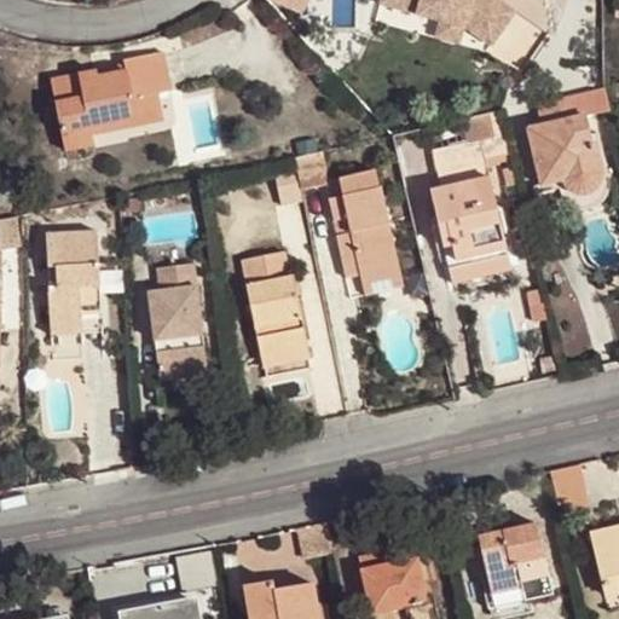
[(276,0),(305,13),(311,0),(276,0)]
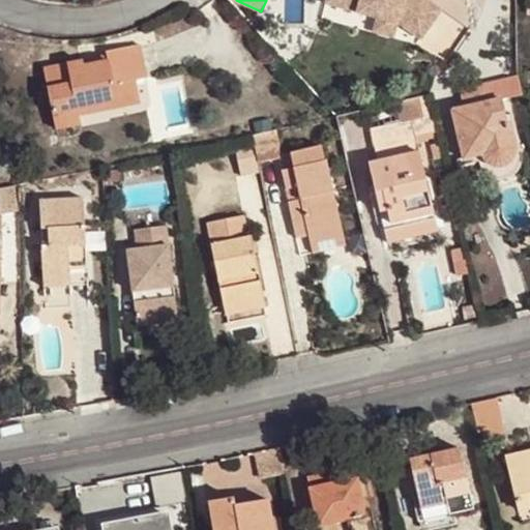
[(359,4),(343,0),(325,0),(325,2),(357,10),(359,4)]
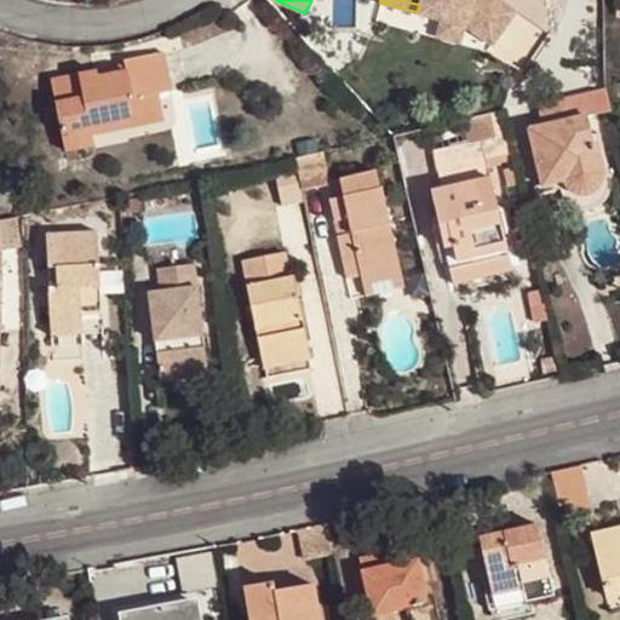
[(492,44),(516,10),(500,0),(401,0),(420,5),(418,12),(465,26),(492,44)]
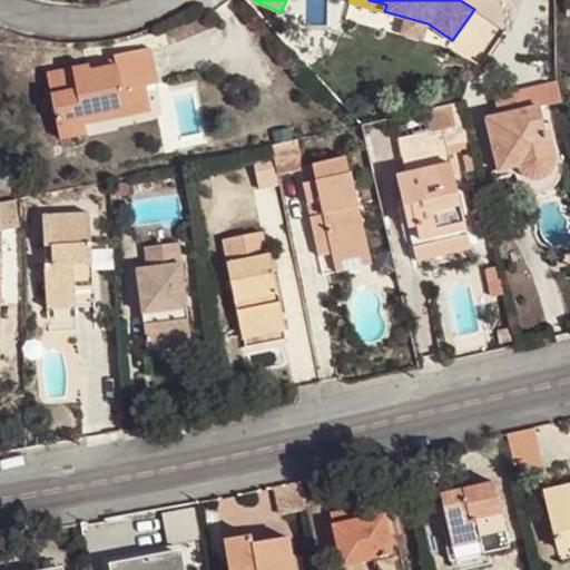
[(90,66),(48,74),(60,139),(87,134),(86,124),(84,117),(126,109),(123,90),(145,86),(158,84),(150,48),(115,55),(116,60),(101,64),(101,69),(91,71),(90,66)]
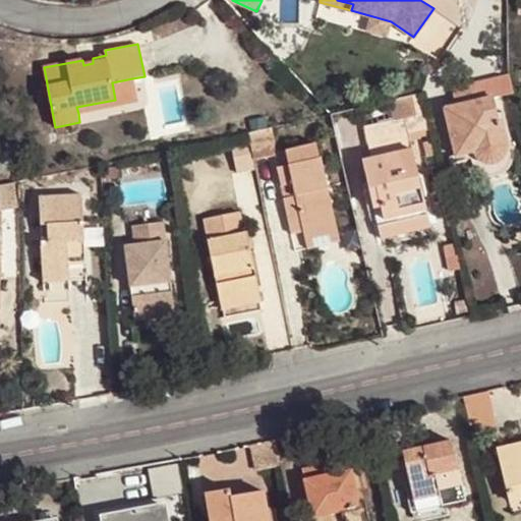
[(445,108),(455,155),(475,150),(476,154),(478,158),(481,160),(484,162),(488,163),(493,163),(497,162),(500,160),(503,158),(505,155),(506,151),(506,147),(506,142),(501,123),(506,122),(504,111),(497,112),(494,97),(513,93),(509,72),(452,84),(456,105),(445,108)]
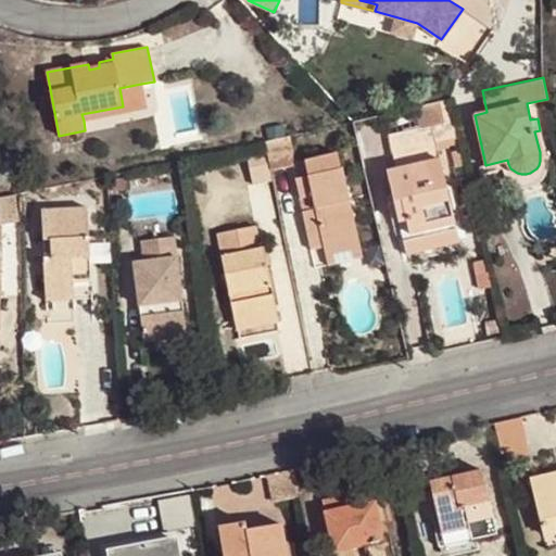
[(123,106),(81,114),(84,121),(146,109),(141,84),(119,88),(123,106)]
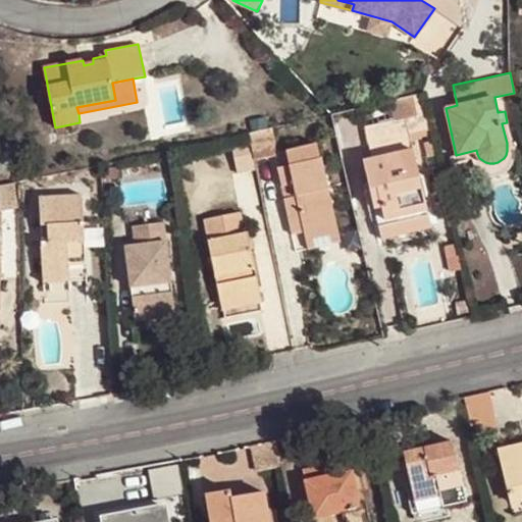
[(421,92),(411,95),(417,118),(397,123),(400,135),(368,142),(372,157),(363,159),(376,219),(402,213),(399,201),(424,195),(410,133),(429,128),(421,92)]
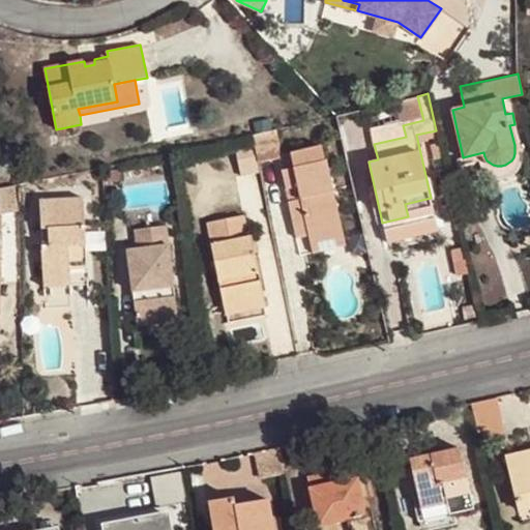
[(483,152),(463,157),(466,172),(478,169),(483,175),(489,177),(495,179),(501,179),(507,178),(512,175),(517,171),(520,166),(522,159),(521,151),(514,124),(509,125),(514,145),(514,149),(514,153),(513,157),(511,160),(508,163),(505,165),(501,166),(497,166),(493,165),(490,163),(487,160),(484,156),(483,152)]
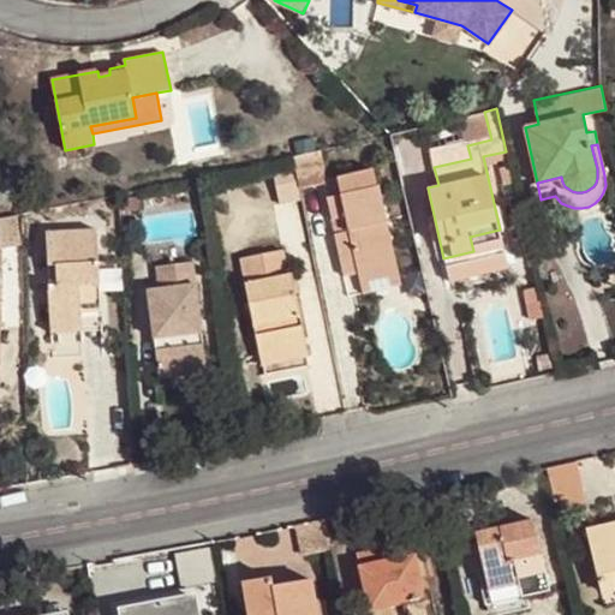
[(321,149),(292,155),(293,162),(299,187),(316,185),(312,171),(326,168),(321,149)]
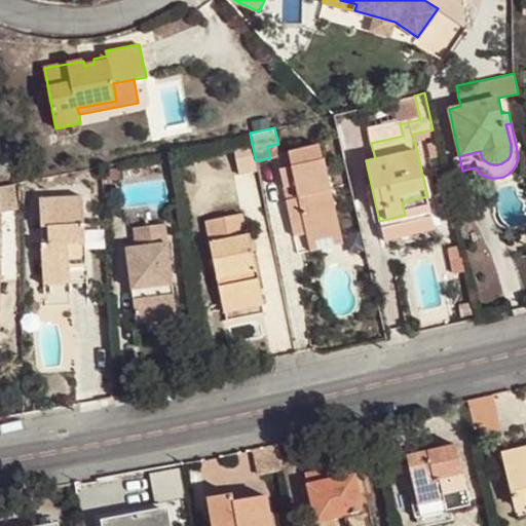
[(256,160),(251,139),(232,144),(239,174),(257,170),(256,160)]
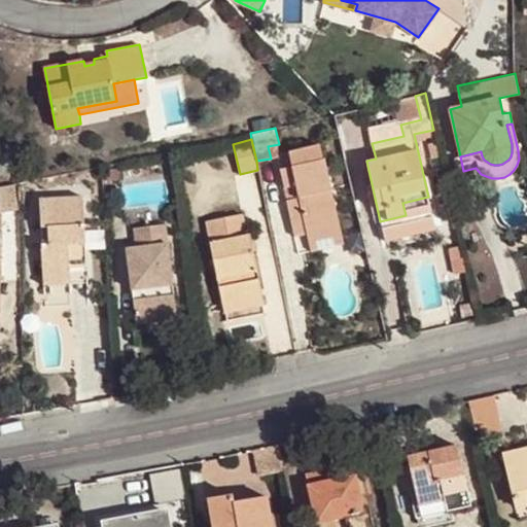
[(305,222),(307,232),(309,240),(342,233),(324,156),(322,156),(319,143),(280,152),(277,152),(279,157),(280,166),(279,166),(283,184),(294,182),(297,194),(285,197),(292,225),(305,222)]
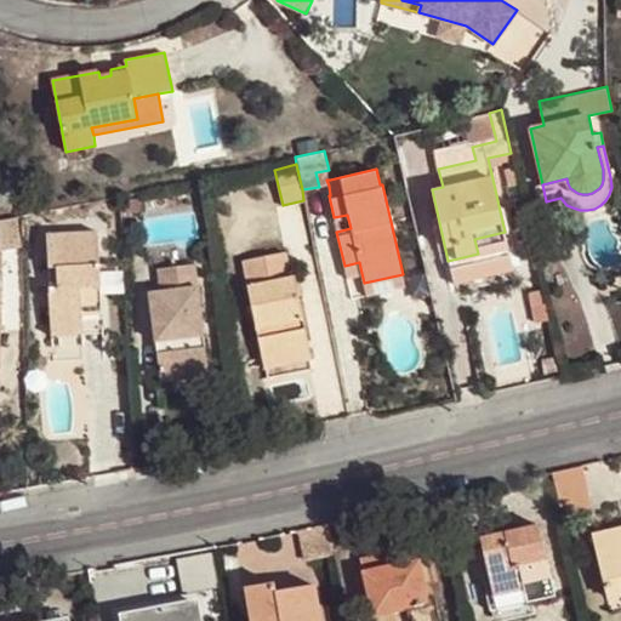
[(315,172),(319,187),(329,186),(326,180),(330,180),(329,170),(315,172)]
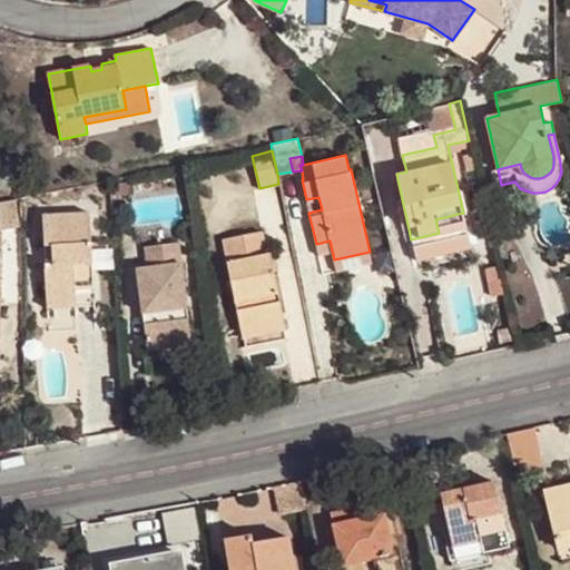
[(318,197),(306,199),(308,213),(322,209),(318,197)]
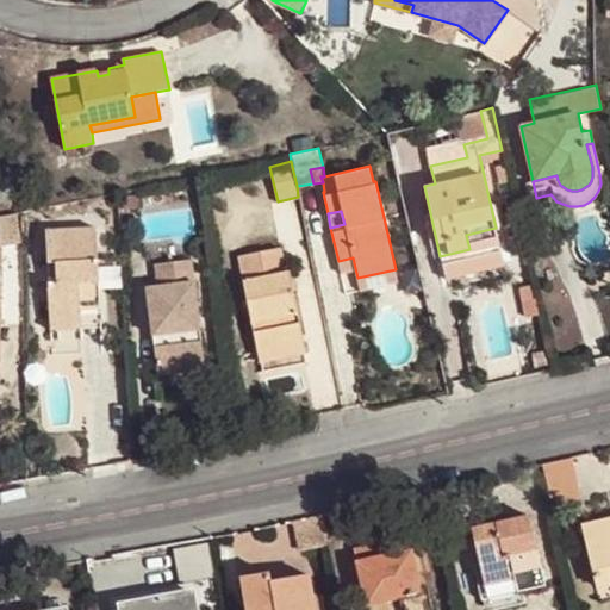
[(0,218),(0,246),(22,243),(16,216),(0,218)]
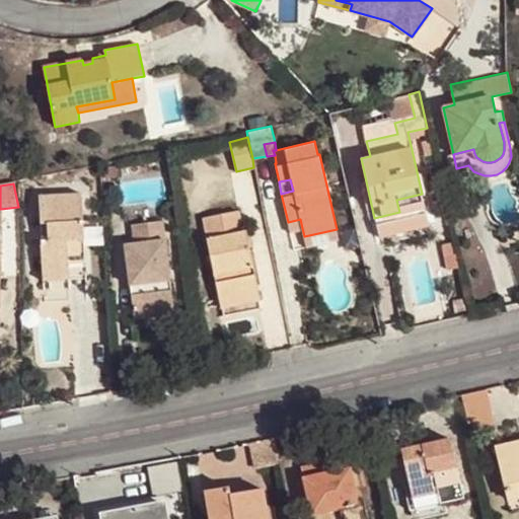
[(81,194),(39,196),(41,223),(47,223),(48,239),(42,239),(44,273),(69,272),(69,260),(85,258),(81,194)]
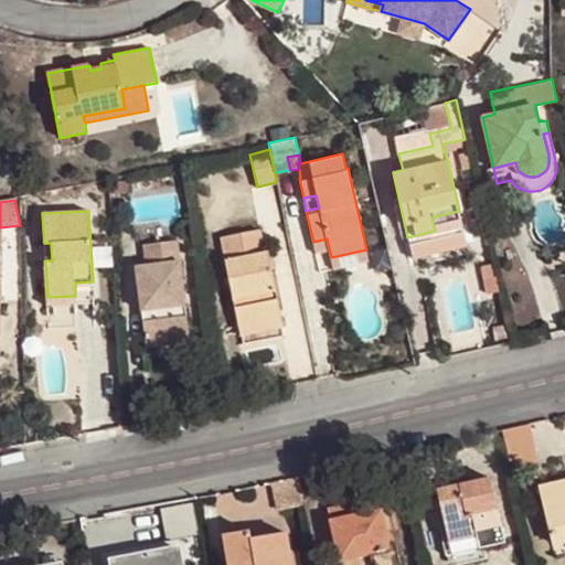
[(461,225),(459,211),(432,217),(435,231),(461,225)]
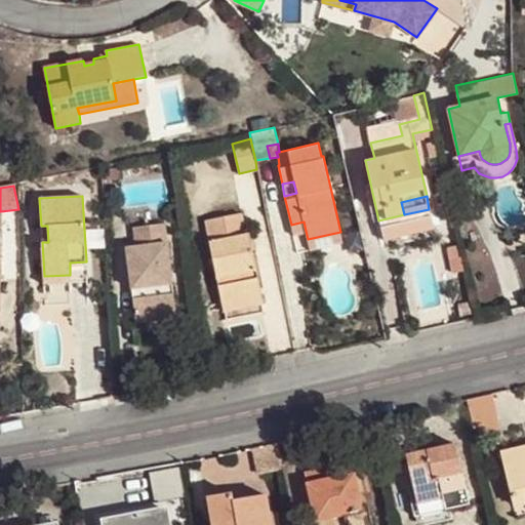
[(221,303),(245,297),(244,291),(260,288),(249,234),(245,235),(241,213),(206,219),(210,241),(209,241),(221,303)]
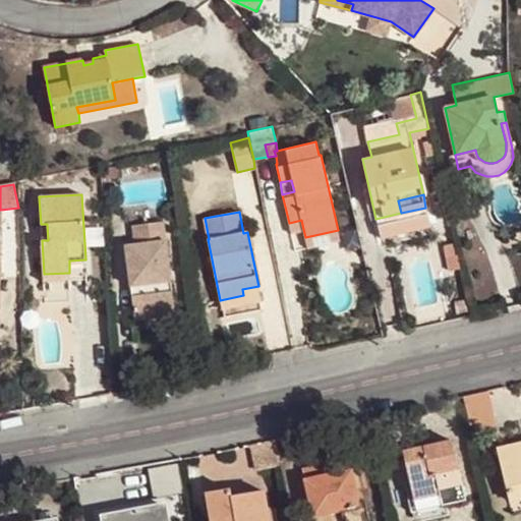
[(303,229),(301,220),(289,223),(291,232),(303,229)]
